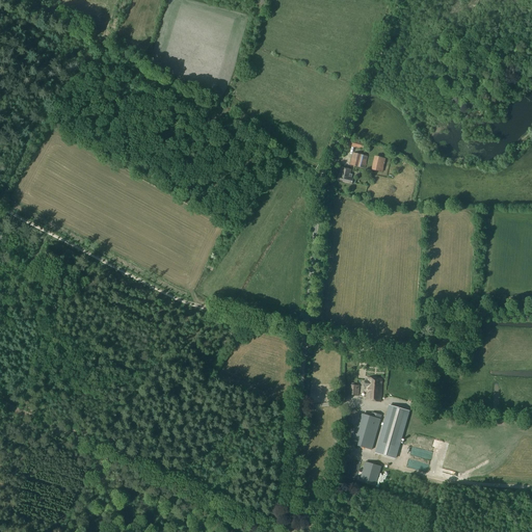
[(348,140),(347,145),(364,149),(365,144),(348,140)]
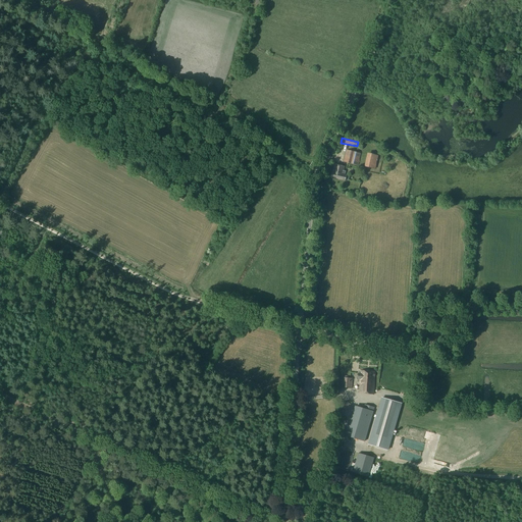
[(347,151),(344,162),(351,163),(358,165),(361,154),(354,152),(347,151)]
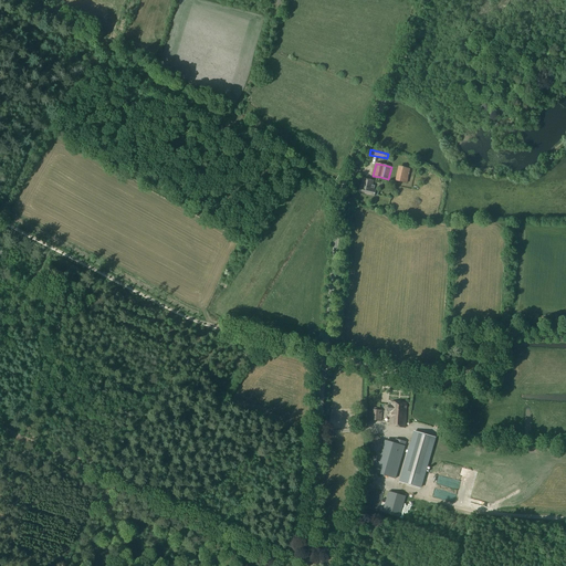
[(375,197),(375,195),(378,196),(379,191),(376,190),(374,189),(375,186),(373,186),(374,181),(364,178),(362,187),(360,187),(359,192),(375,197)]
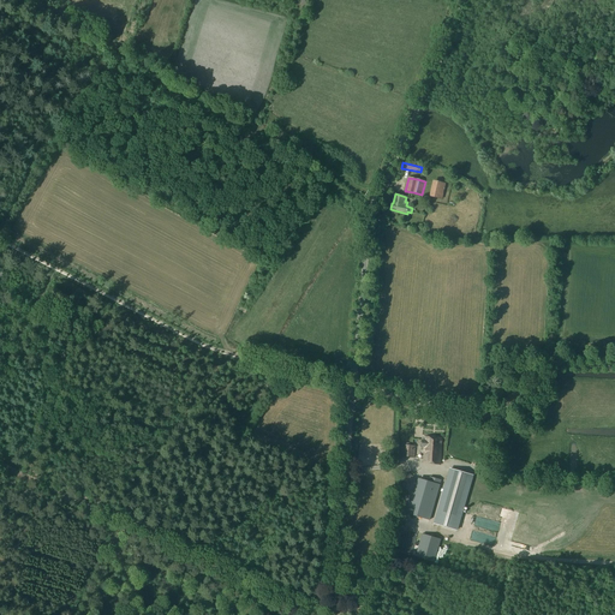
[(440,465),(442,439),(425,437),(423,436),(423,441),(422,447),(425,447),(424,464),(440,465)]
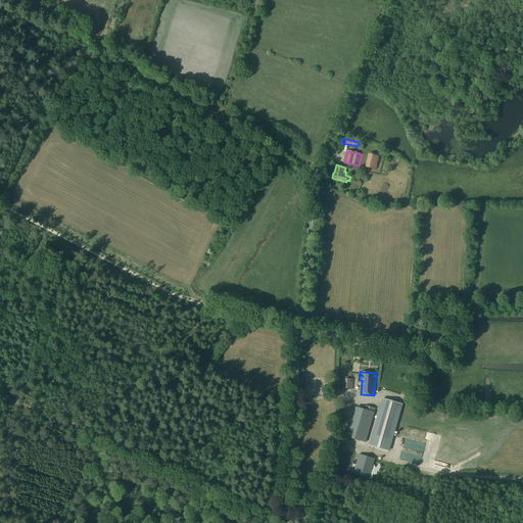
[(354,379),(345,379),(344,388),(352,389),(354,379)]
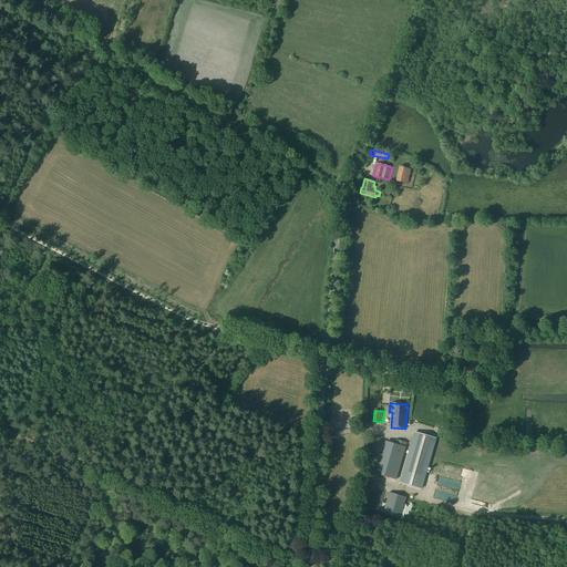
[(415,432),(401,483),(421,488),(436,439),(415,432)]
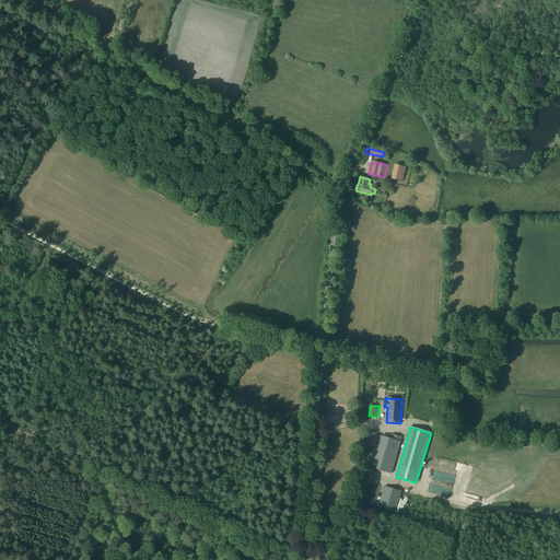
[(392,474),(401,438),(392,434),(391,439),(383,436),(374,468),(392,474)]
